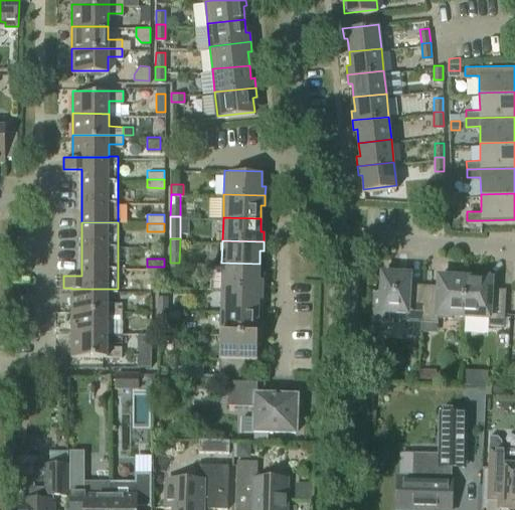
[(179,263),(170,263),(170,277),(179,277),(179,263)]
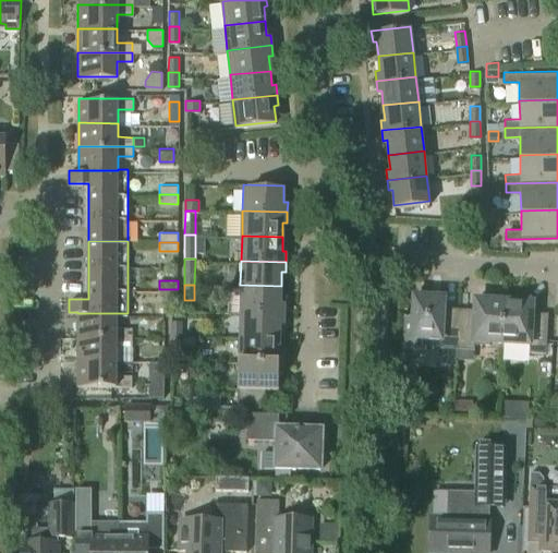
[(281,286),(240,285),(240,310),(284,311),(284,301),(280,301),(281,286)]
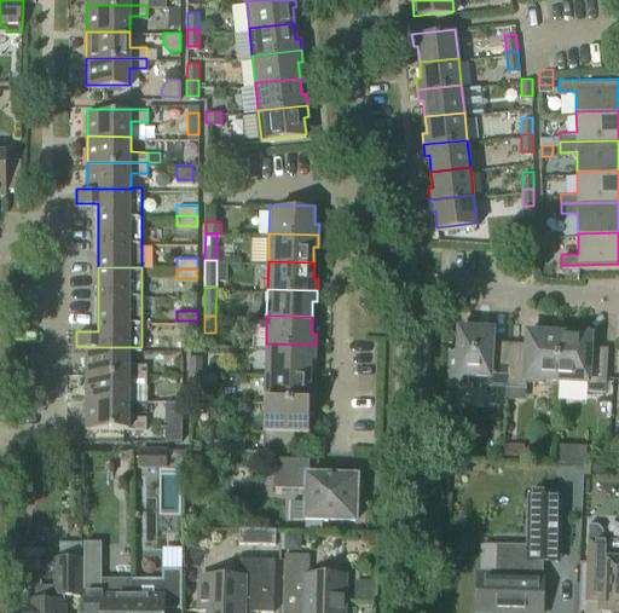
[(197,321),(177,321),(177,331),(197,331),(197,321)]
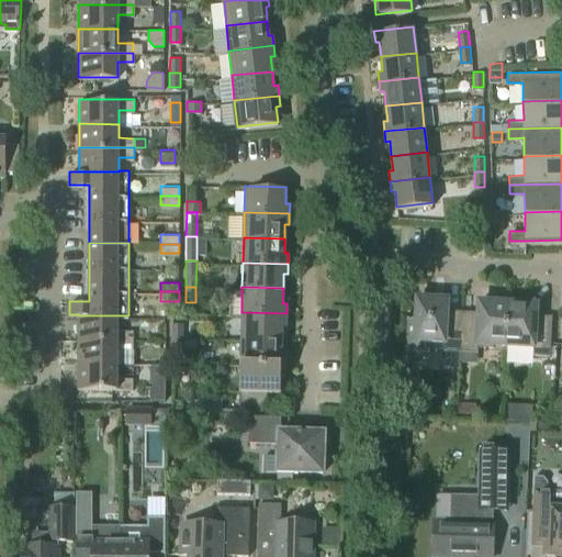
[(460,348),(462,309),(446,308),(447,297),(417,296),(416,316),(409,316),(407,348),(426,349),(426,338),(442,340),(442,347),(460,348)]
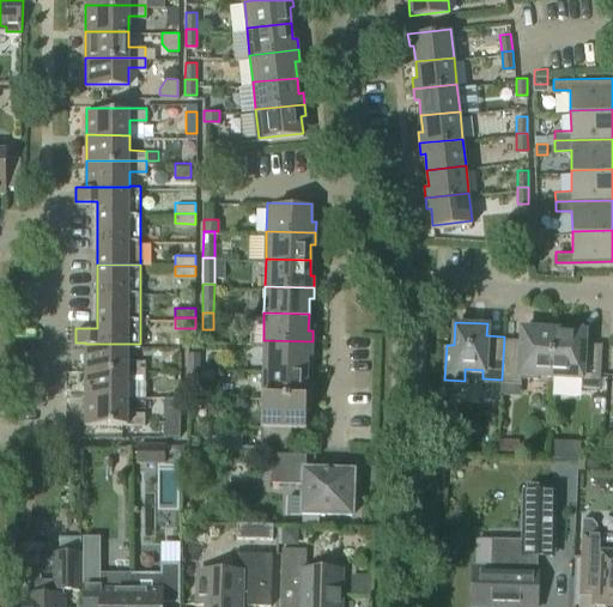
[(521,338),(504,337),(502,380),(521,381),(521,375),(538,376),(538,372),(551,374),(553,327),(522,326),(521,338)]
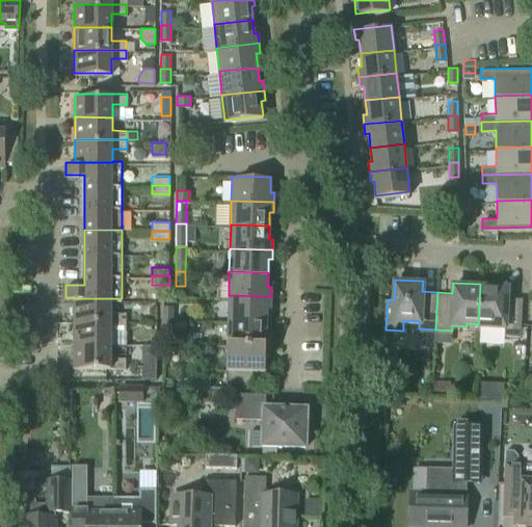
[(480,284),(478,324),(489,324),(489,327),(503,328),(503,334),(520,335),(523,297),(507,296),(507,286),(480,284)]
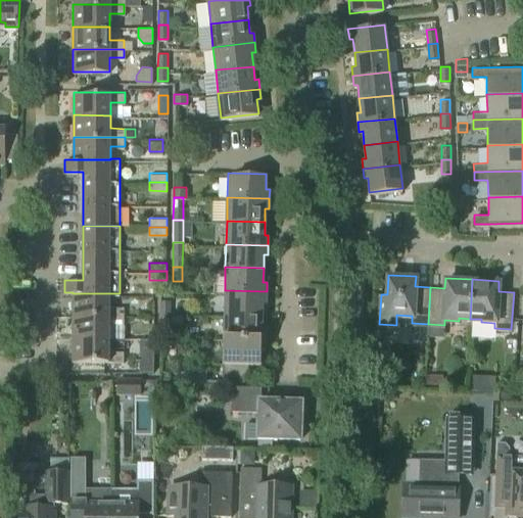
[(267,291),(225,290),(224,314),(262,315),(263,301),(266,301),(267,291)]
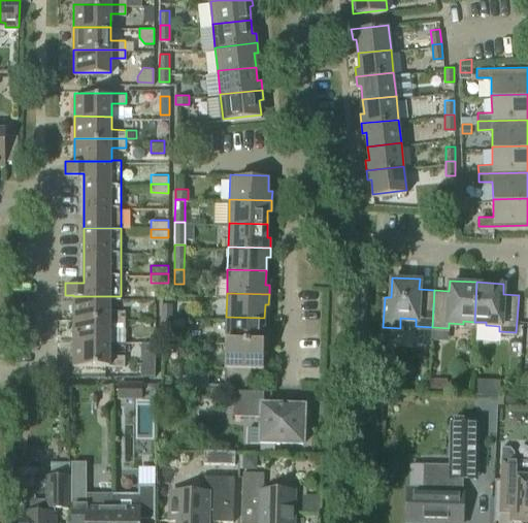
[(73,296),(73,317),(125,317),(125,308),(110,308),(110,296),(73,296)]
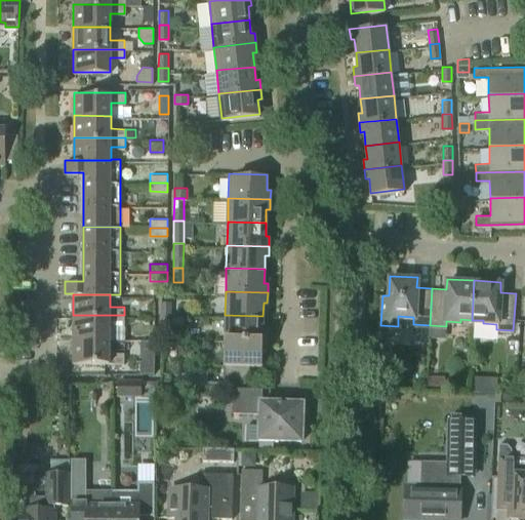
[(161,301),(161,315),(170,315),(170,301),(161,301)]
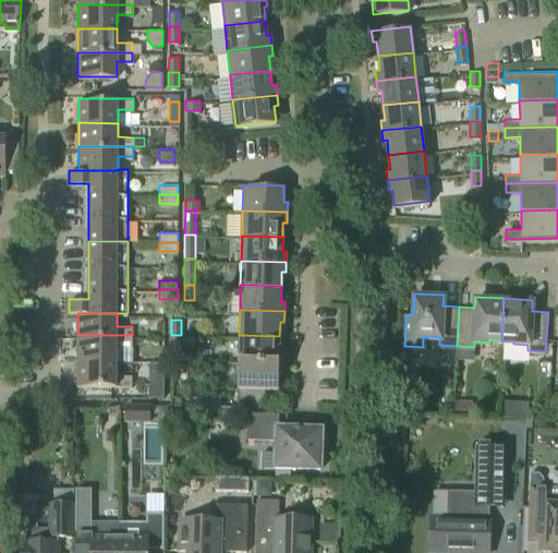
[(77,335),(77,359),(117,359),(117,345),(132,345),(132,335),(77,335)]
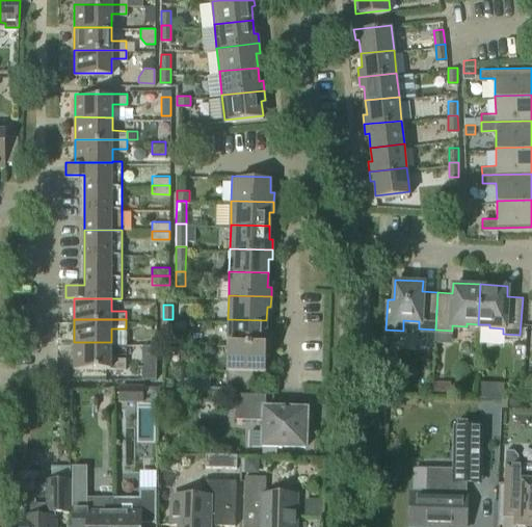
[(173,319),(163,319),(163,333),(173,333),(173,319)]
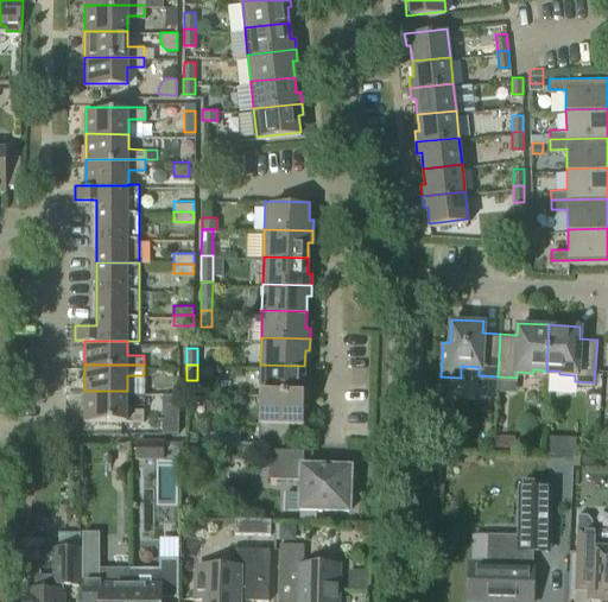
[(260,365),(260,392),(308,393),(309,382),(304,381),(304,366),(260,365)]
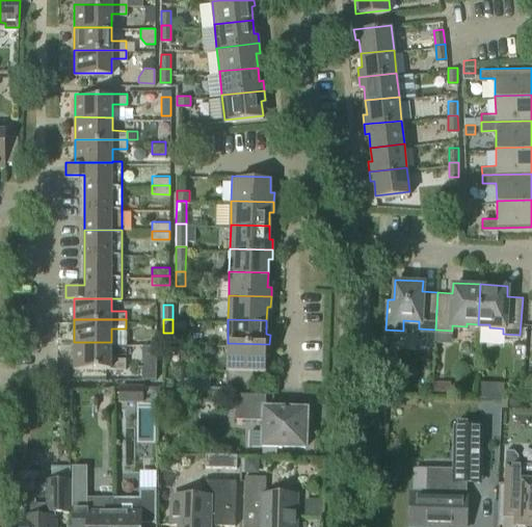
[(111,342),(74,342),(74,366),(126,366),(126,356),(111,356),(111,342)]
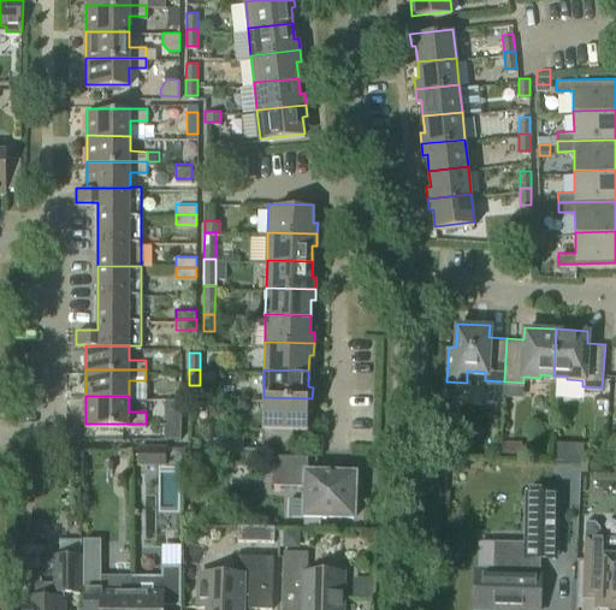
[(164,416),(181,416),(181,397),(164,397),(164,416)]
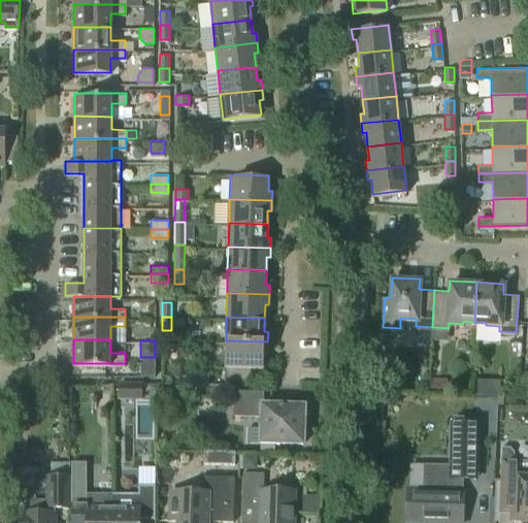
[(267,341),(226,340),(224,378),(251,378),(251,365),(263,366),(263,351),(267,351),(267,341)]
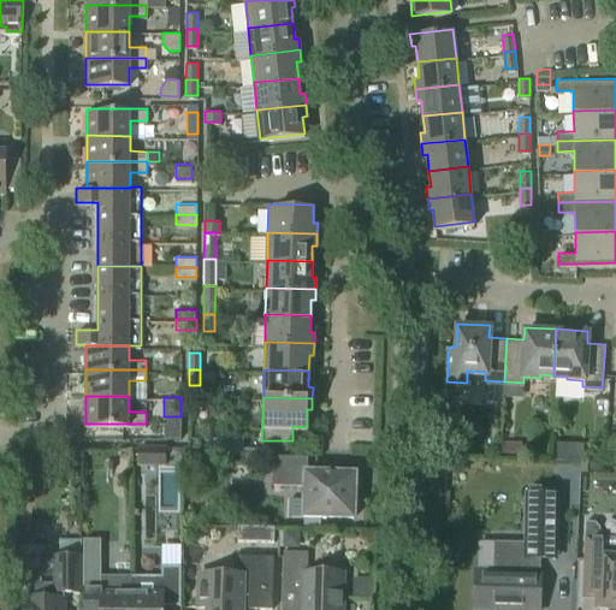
[(521,439),(501,438),(501,454),(520,455),(521,439)]
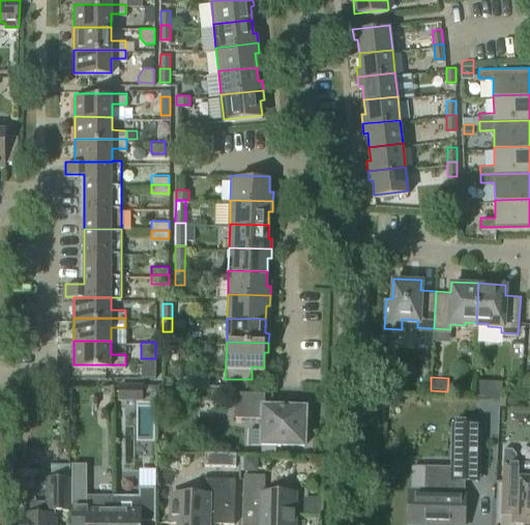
[(118,400),(143,400),(143,390),(143,382),(118,382),(118,400)]
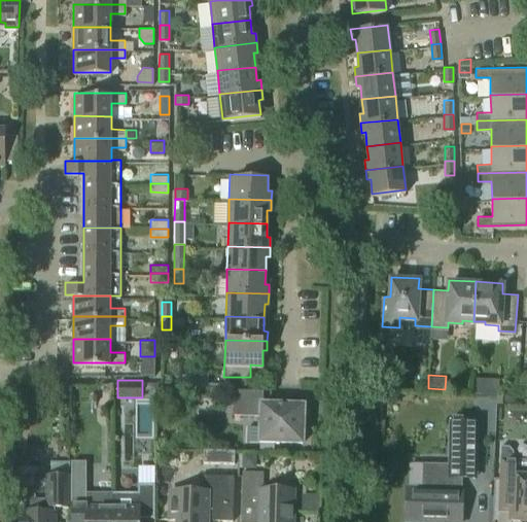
[(304,426),(304,418),(303,418),(304,404),(261,402),(261,389),(235,389),(234,412),(259,413),(259,417),(258,417),(258,424),(259,425),(258,440),(303,441),(303,426),(304,426)]
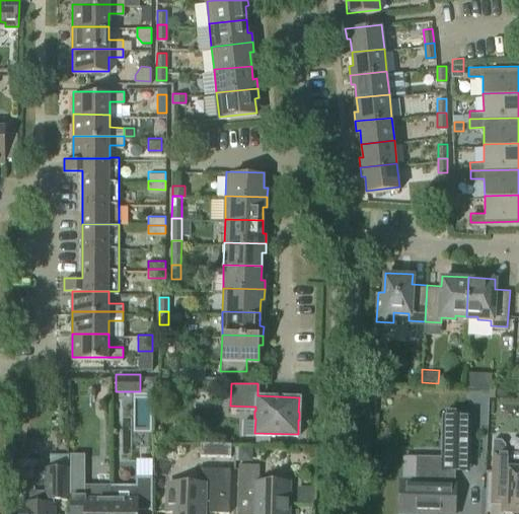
[(444,455),(443,466),(455,466),(467,467),(468,413),(445,413),(444,455)]
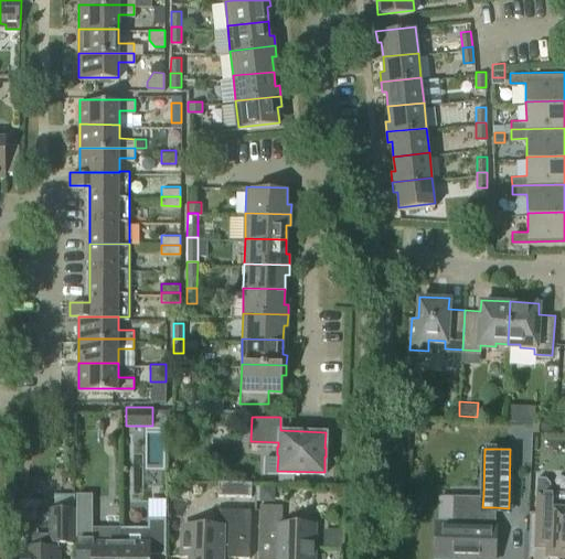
[(564,558),(564,487),(550,487),(550,480),(546,475),(536,475),(534,536),(533,546),(546,547),(546,555),(556,555),(560,558),(564,558)]
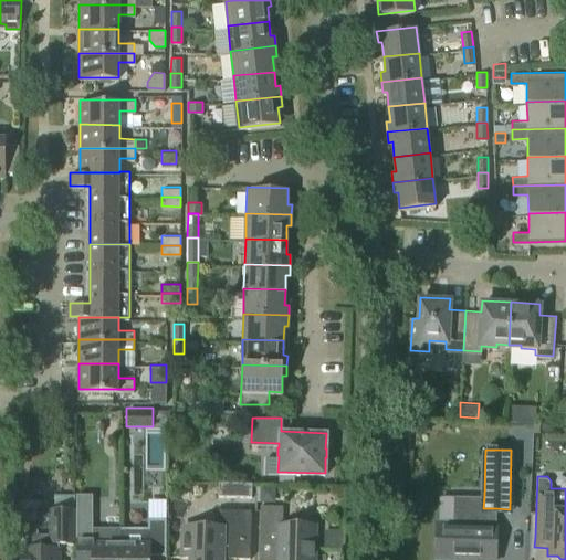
[(251,496),(252,482),(218,482),(218,495),(251,496)]
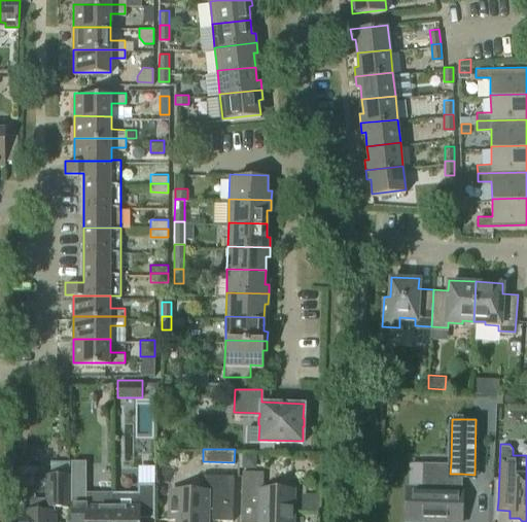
[(242,465),(256,466),(257,452),(242,451),(242,465)]
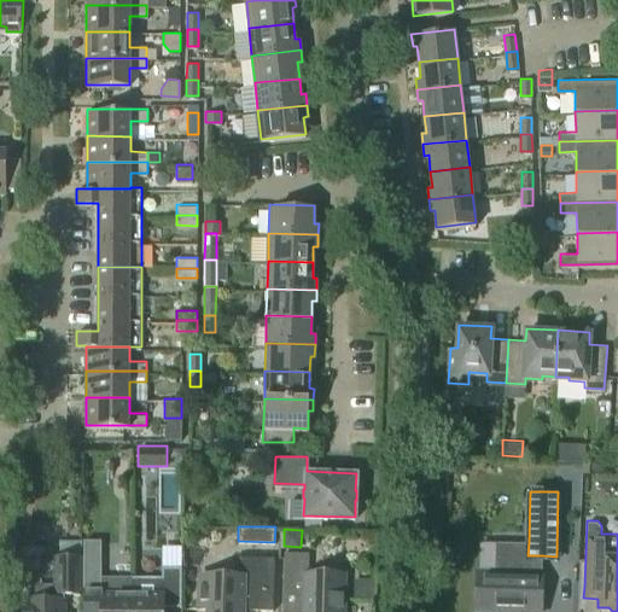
[(38,583),(38,595),(28,595),(27,611),(64,611),(65,590),(82,590),(82,538),(59,540),(59,554),(54,554),(54,583),(38,583)]
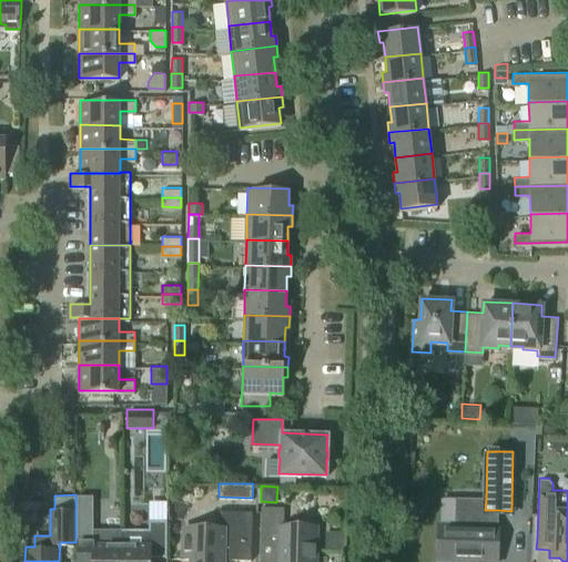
[(80,557),(80,561),(121,561),(122,544),(122,529),(104,529),(94,529),(95,496),(81,494),(81,512),(80,529),(80,557)]
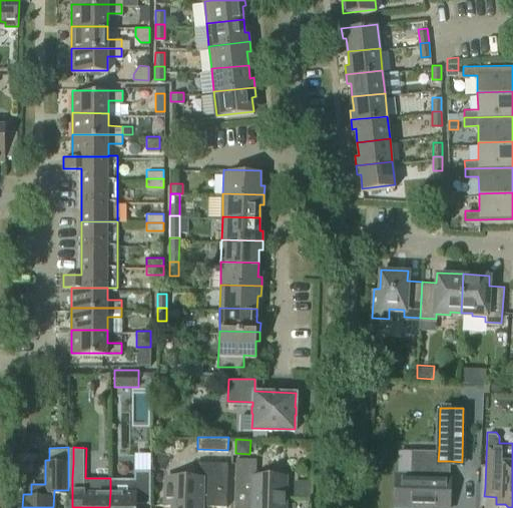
[(397,472),(395,505),(448,506),(450,461),(438,461),(439,450),(414,449),(413,472),(397,472)]
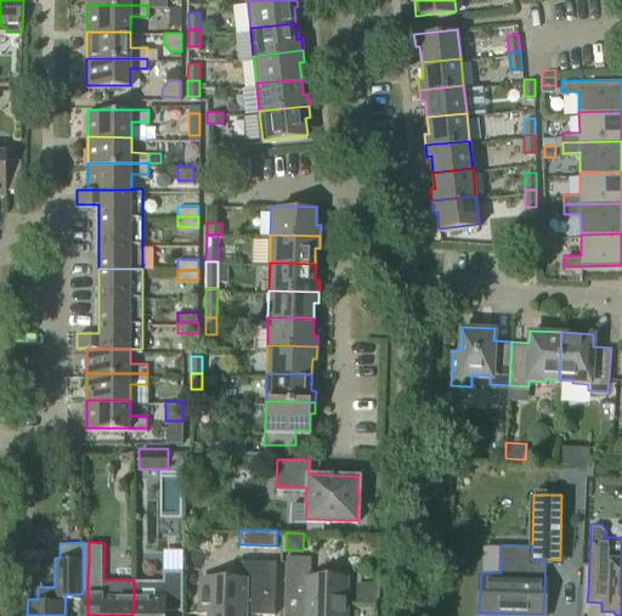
[(344,615),(346,576),(310,575),(310,554),(286,554),(284,608),(300,609),(306,614),(305,615),(344,615)]
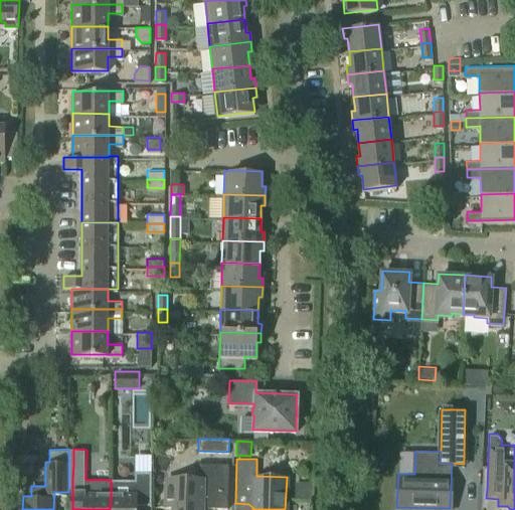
[(227,507),(228,464),(198,463),(197,479),(166,478),(165,506),(173,506),(172,509),(202,509),(203,507),(227,507)]
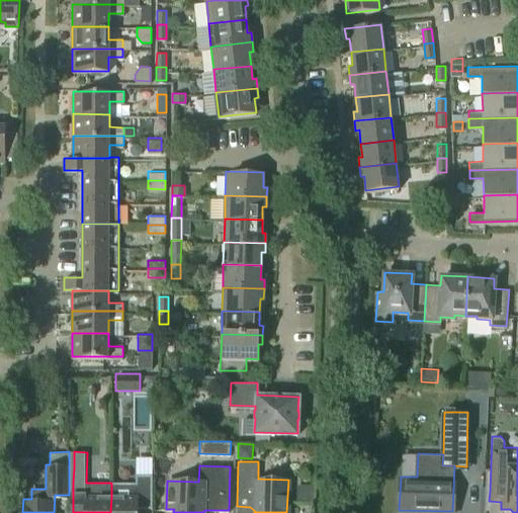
[(111,497),(110,512),(137,512),(137,508),(137,506),(151,506),(151,475),(137,475),(137,483),(126,483),(111,483),(111,497)]
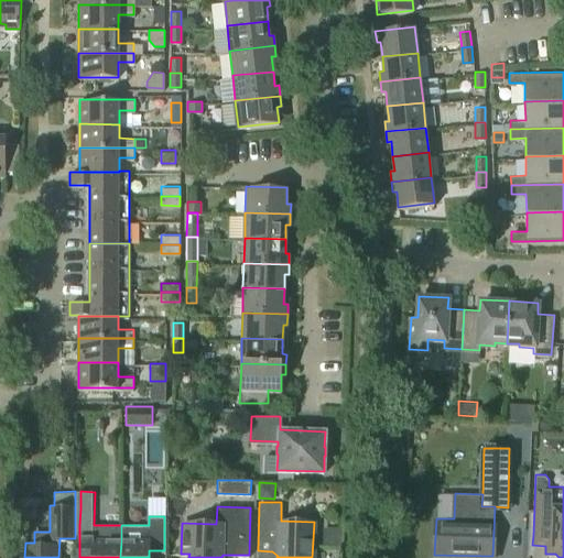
[(338,523),(322,523),(322,540),(338,540),(338,523)]
